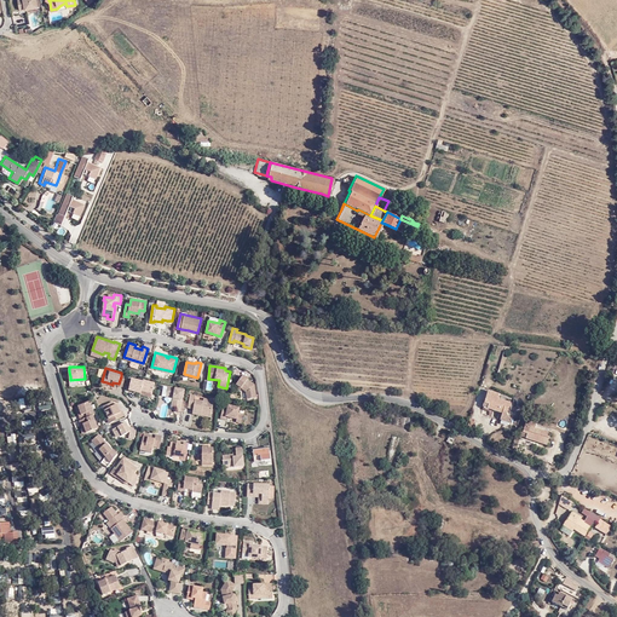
[(254,382),(242,374),(236,382),(246,391),(247,397),(255,396),(254,382)]
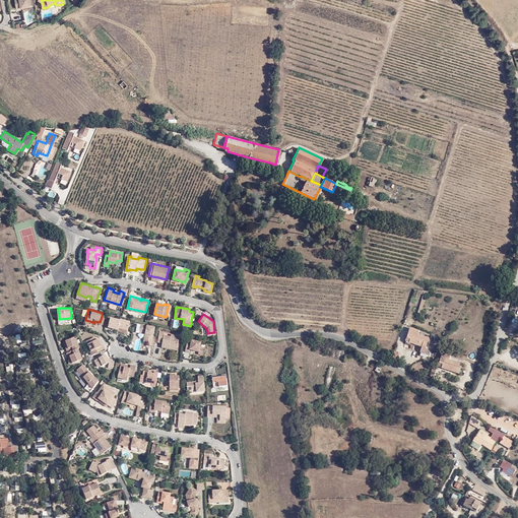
[(118,327),(128,330),(130,321),(120,318),(120,319),(111,317),(108,326),(118,328),(118,327)]
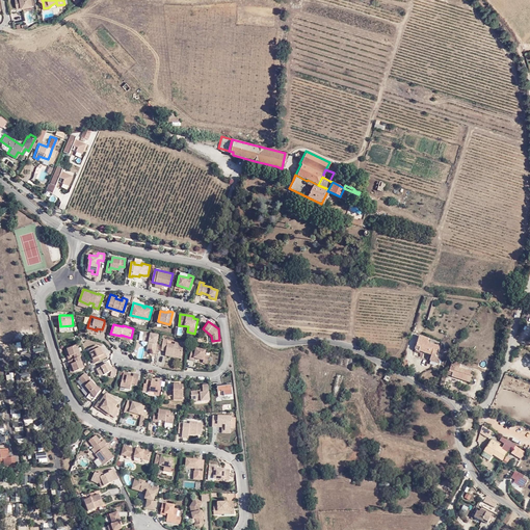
[(155,352),(157,342),(159,335),(140,330),(139,339),(143,340),(143,338),(149,339),(149,341),(148,349),(152,349),(152,352),(155,352)]
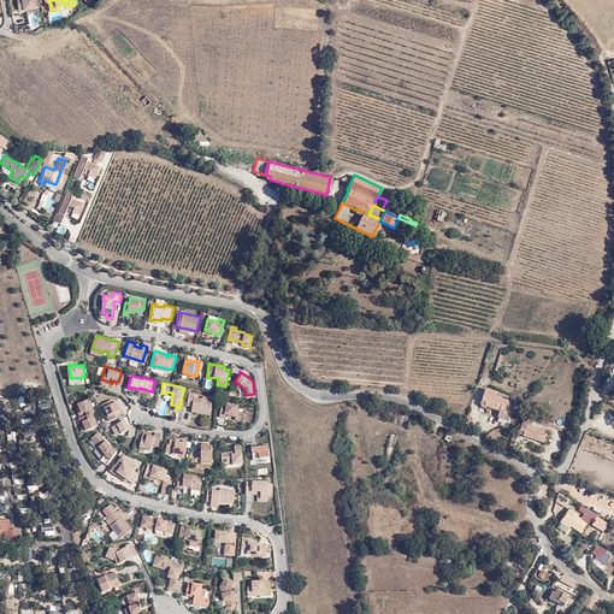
[(507,419),(512,405),(506,402),(507,400),(493,395),(494,390),(483,388),(479,399),(484,400),(483,405),(497,409),(496,415),(506,419),(507,419)]
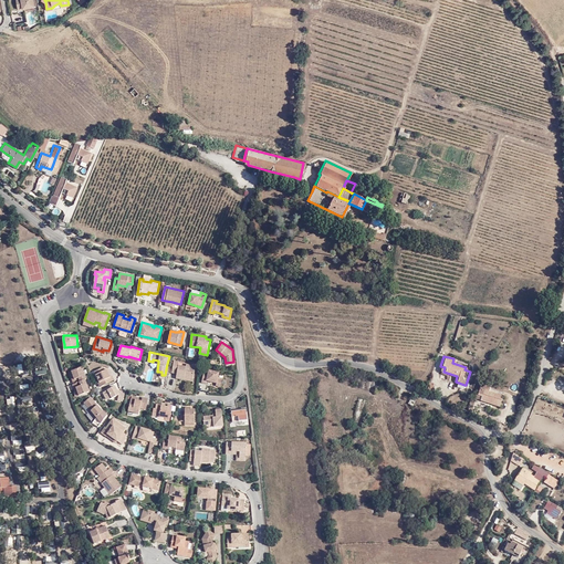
[(176,376),(184,378),(185,374),(187,374),(187,375),(194,376),(196,364),(186,363),(186,365),(178,364),(179,361),(174,359),(171,372),(176,372),(176,376)]
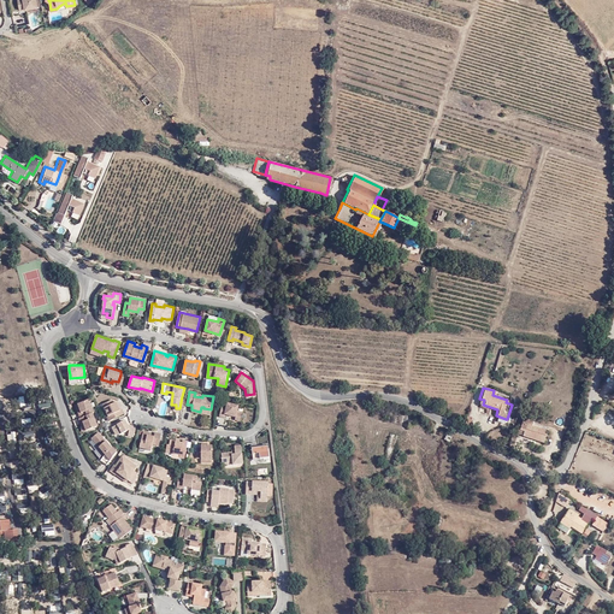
[(93,412),(94,412),(89,399),(78,402),(81,411),(78,412),(80,417),(93,412)]
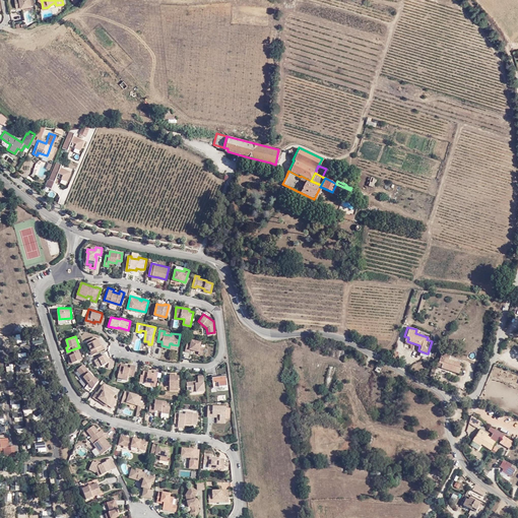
[(91,349),(93,352),(104,347),(103,344),(101,344),(98,338),(95,338),(94,339),(90,338),(86,340),(91,349)]
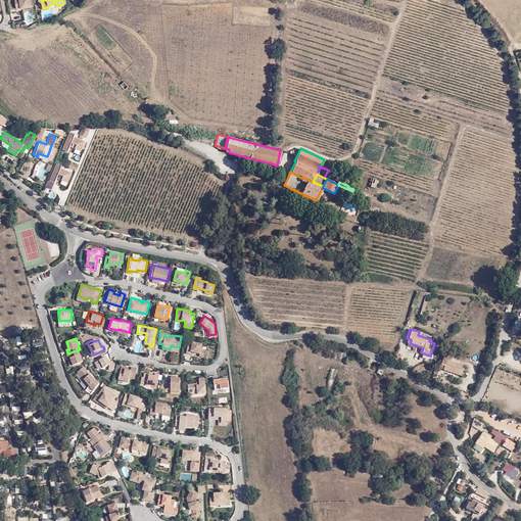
[(195,349),(195,351),(199,352),(199,354),(203,356),(205,349),(201,348),(202,343),(193,340),(192,343),(188,342),(186,351),(190,352),(190,350),(191,348),(195,349)]
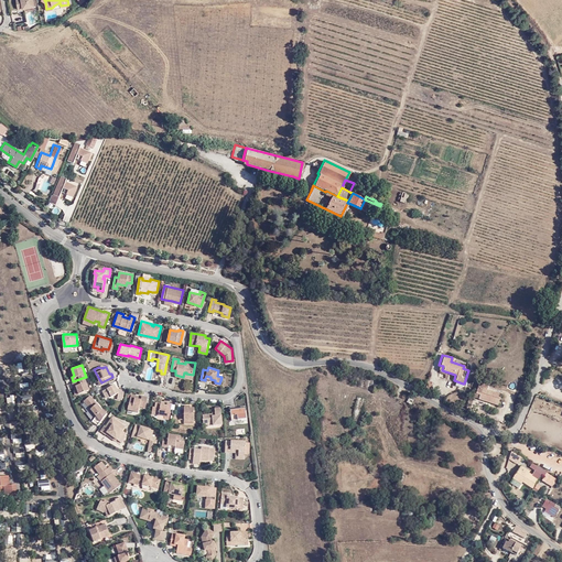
[(73,381),(74,385),(76,385),(78,392),(89,389),(85,377),(73,381)]
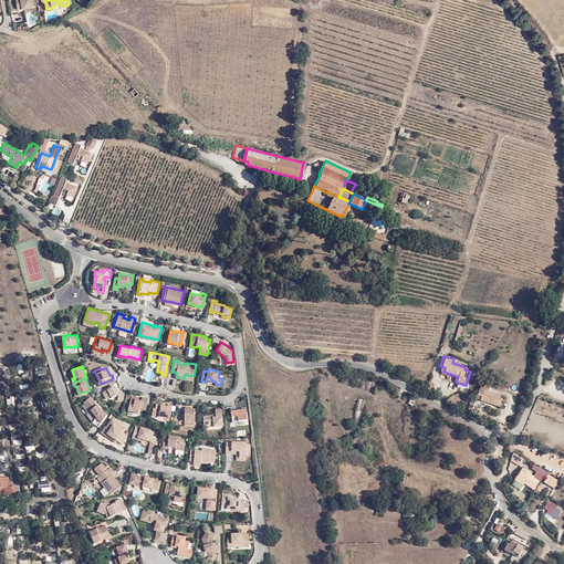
[(479,395),(478,398),(498,404),(500,395),(487,390),(488,386),(479,383),(476,394),(479,395)]
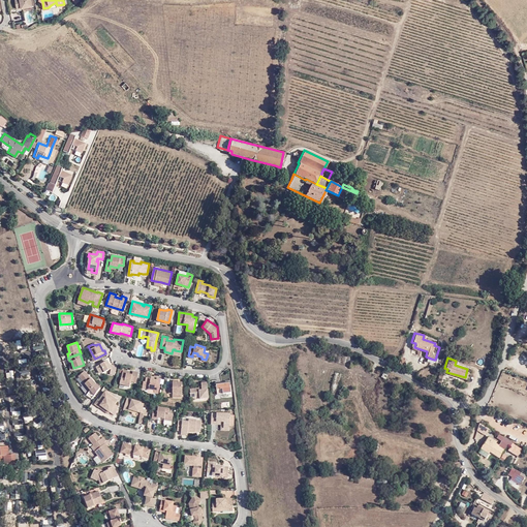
[(117,365),(109,363),(107,360),(96,366),(99,371),(102,371),(112,367),(110,372),(115,373),(117,365)]
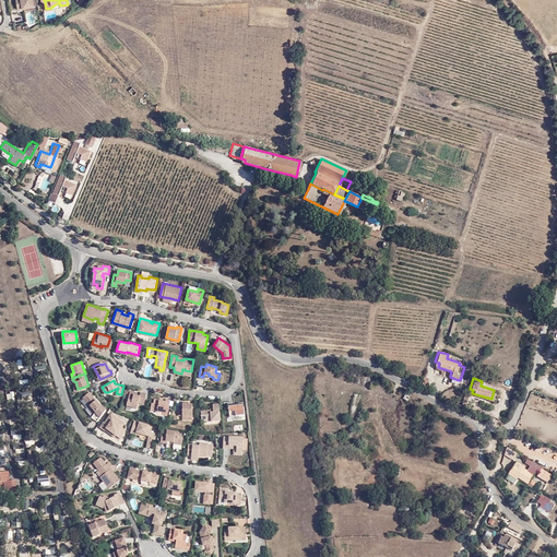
[(140,395),(137,394),(133,393),(134,391),(130,390),(126,404),(137,407),(138,401),(143,403),(146,393),(141,391),(140,395)]
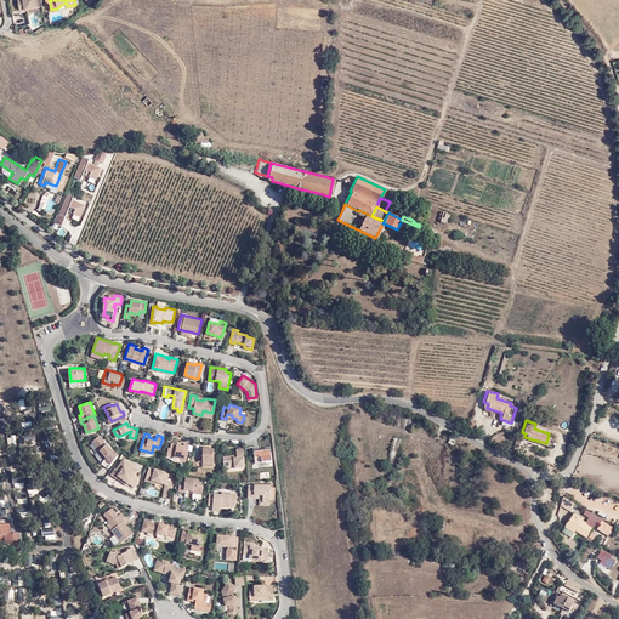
[(101,463),(107,467),(118,453),(114,449),(113,450),(98,435),(92,441),(106,456),(101,463)]
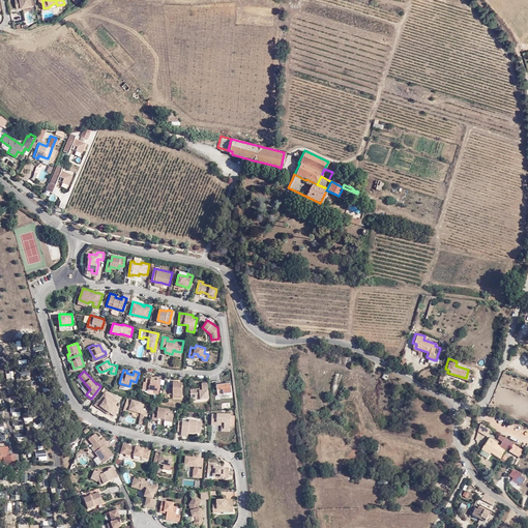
[(156,380),(153,379),(150,379),(150,378),(146,377),(145,381),(143,381),(142,387),(154,390),(154,392),(158,393),(160,378),(156,377),(156,380)]
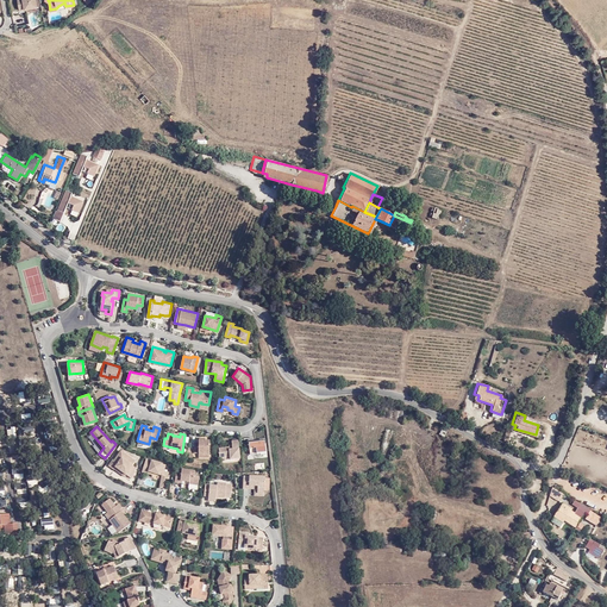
[(248,437),(250,454),(266,451),(264,440),(252,442),(252,437),(248,437)]
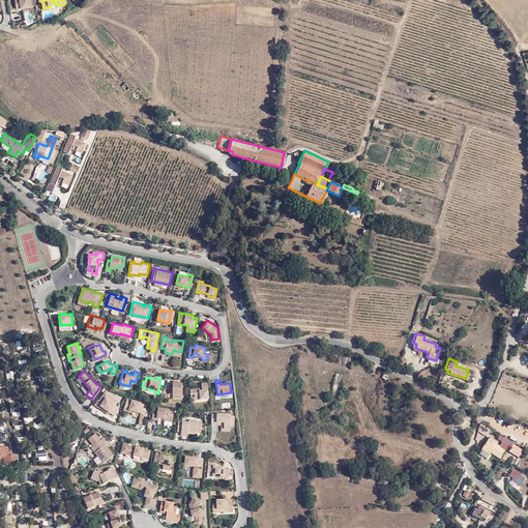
[(200,396),(200,399),(208,398),(207,383),(206,383),(206,381),(201,381),(201,386),(202,390),(199,390),(199,388),(189,389),(191,397),(200,396)]
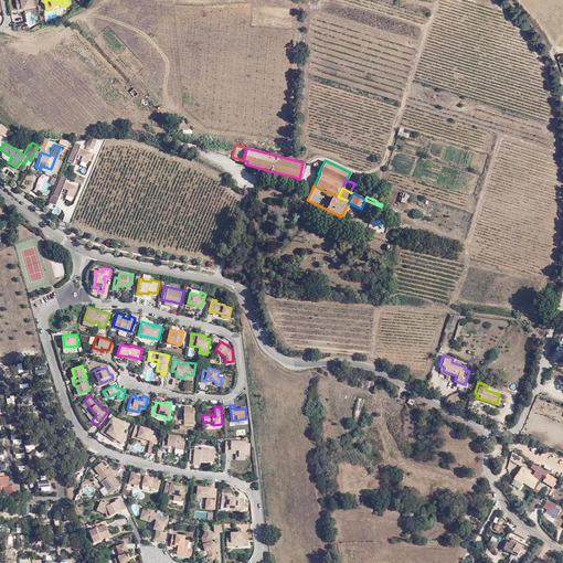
[(180,418),(184,418),(194,420),(195,407),(191,407),(184,407),(184,410),(180,410),(180,418)]
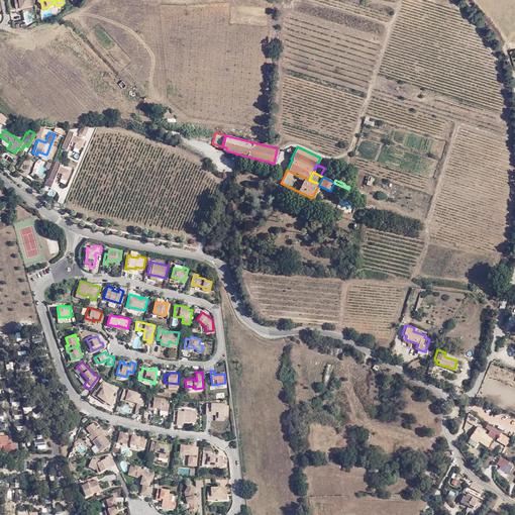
[(107,399),(105,401),(110,405),(114,400),(113,399),(114,397),(111,394),(114,391),(111,388),(112,387),(105,381),(104,383),(102,381),(96,389),(95,389),(91,394),(95,397),(96,396),(97,395),(101,398),(102,397),(104,399),(105,398),(107,399)]
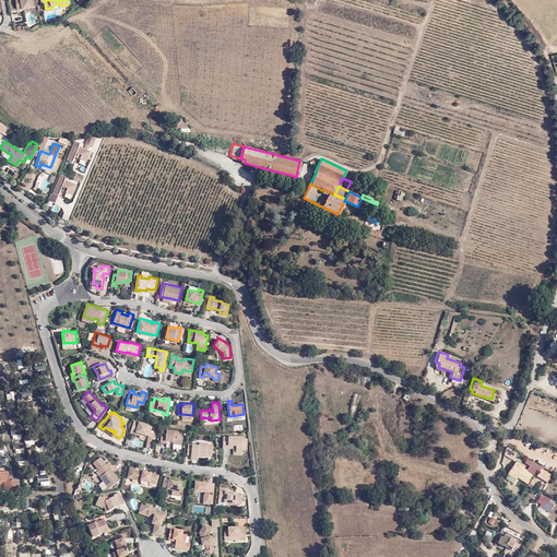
[(129,431),(135,434),(135,431),(139,431),(147,436),(150,431),(151,426),(133,419),(129,431)]
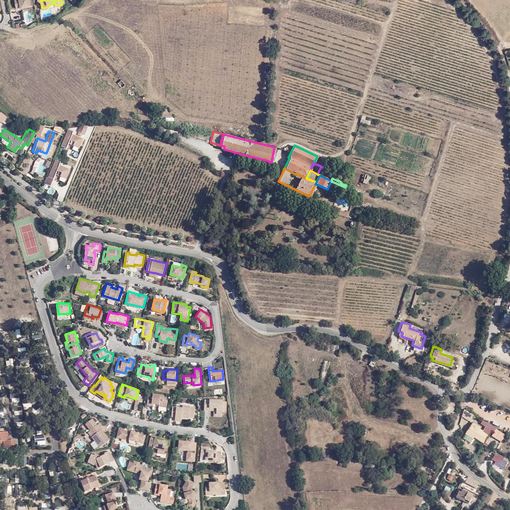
[(163,399),(164,395),(153,393),(152,396),(148,395),(146,404),(151,405),(151,403),(158,404),(158,405),(166,407),(167,400),(163,399)]
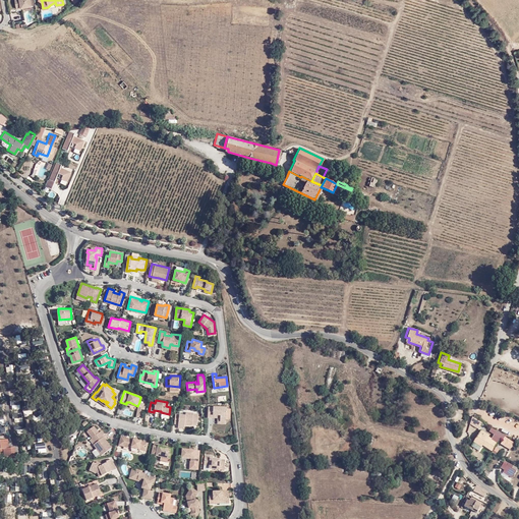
[(220,420),(226,420),(226,407),(213,406),(214,408),(208,408),(208,417),(213,417),(213,414),(220,415),(220,420)]
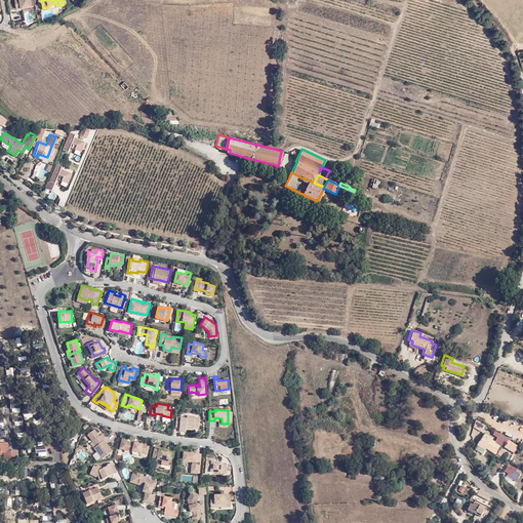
[(394,412),(387,409),(384,416),(391,419),(394,412)]
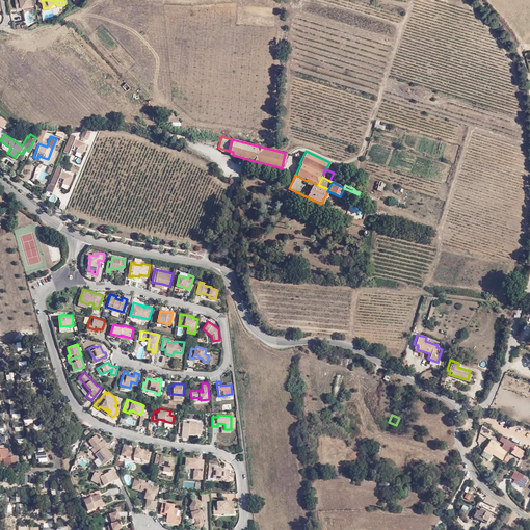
[(196,430),(202,431),(203,422),(197,422),(197,421),(190,420),(189,423),(179,422),(178,431),(182,432),(182,433),(188,434),(188,432),(195,433),(196,433),(196,430)]
